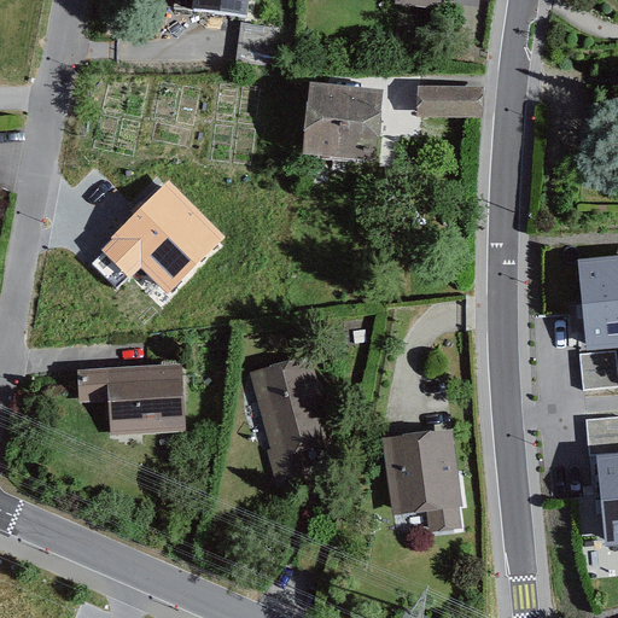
[(249,0),(192,0),(191,10),(246,17),(249,0)]
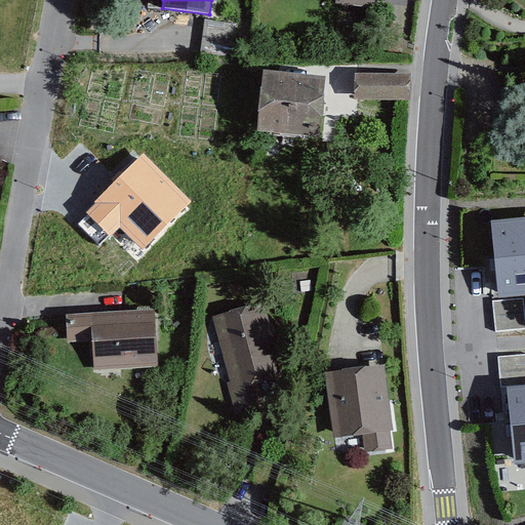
[(336,0),(336,5),(374,9),(374,0),(336,0)]
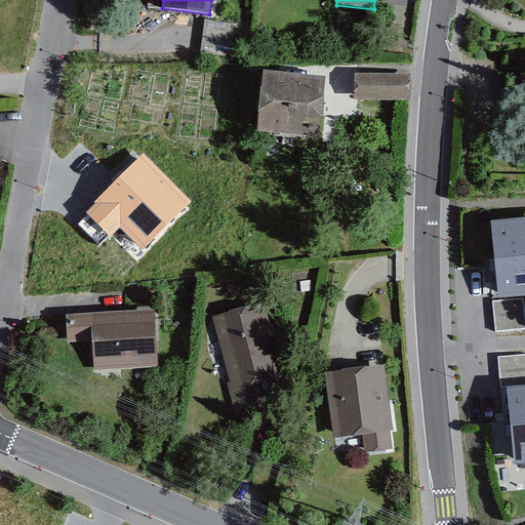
[(354,72),(352,96),(406,98),(407,75),(354,72)]
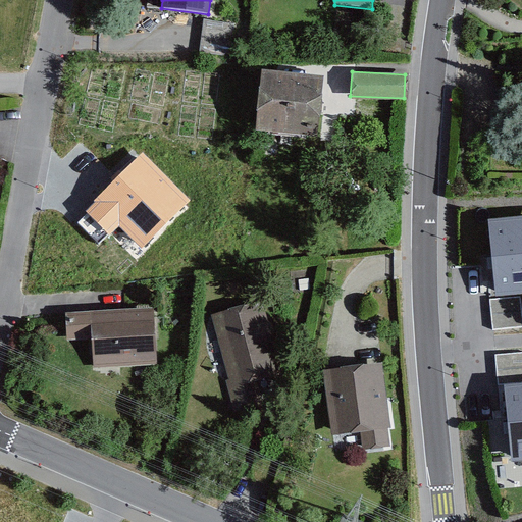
[(327,85),(265,80),(260,135),(322,140),(327,85)]
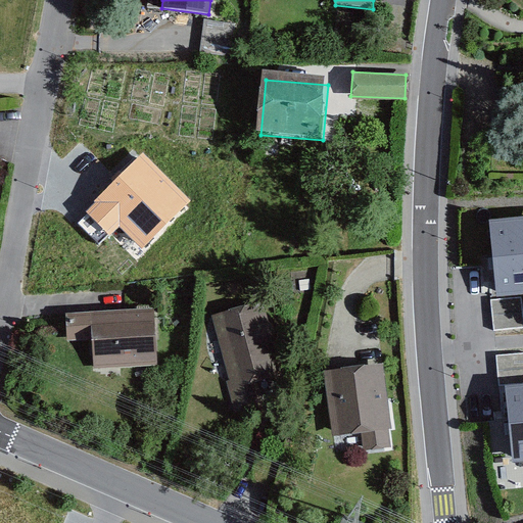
[(187,203),(139,156),(86,210),(110,235),(120,225),(143,248),(187,203)]
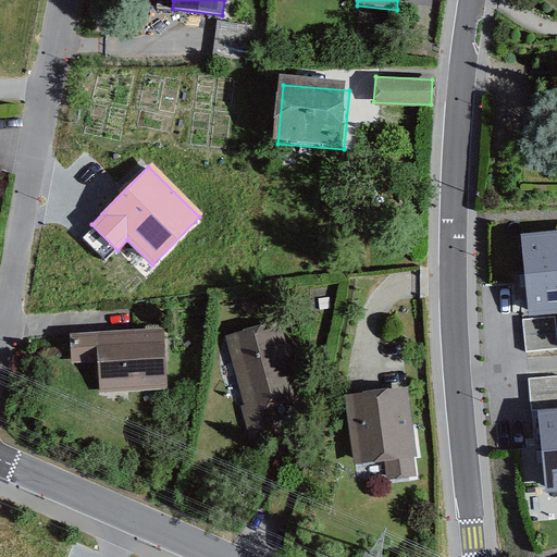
[(556,233),(521,238),(531,318),(556,313),(556,233)]
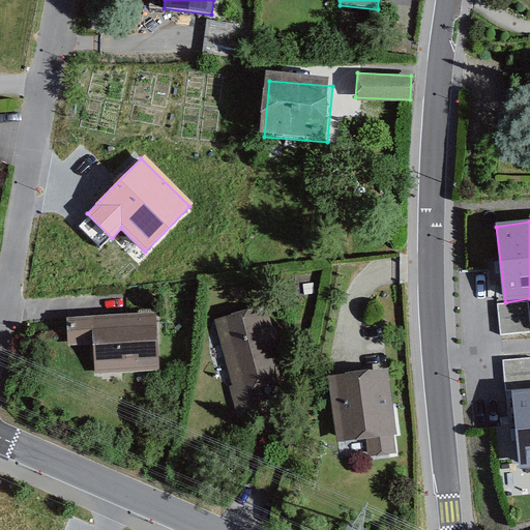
[(498,305),(501,335),(529,331),(529,319),(528,301),(498,305)]
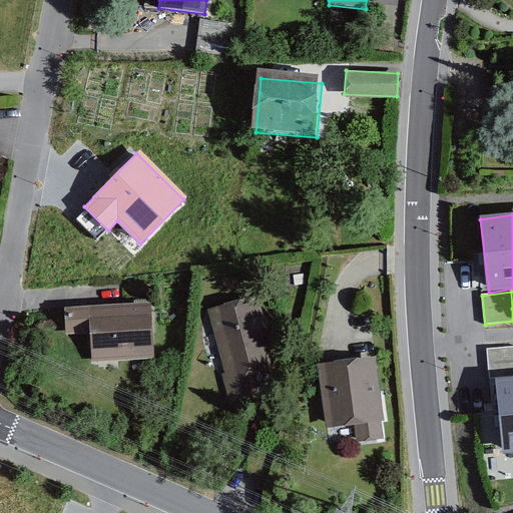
[(264,293),(208,308),(228,381),(283,366),(264,293)]
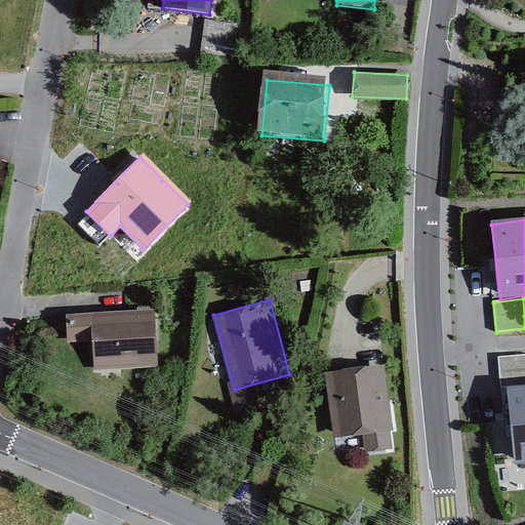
[(155,371),(153,314),(72,317),(73,344),(90,344),(91,373),(155,371)]
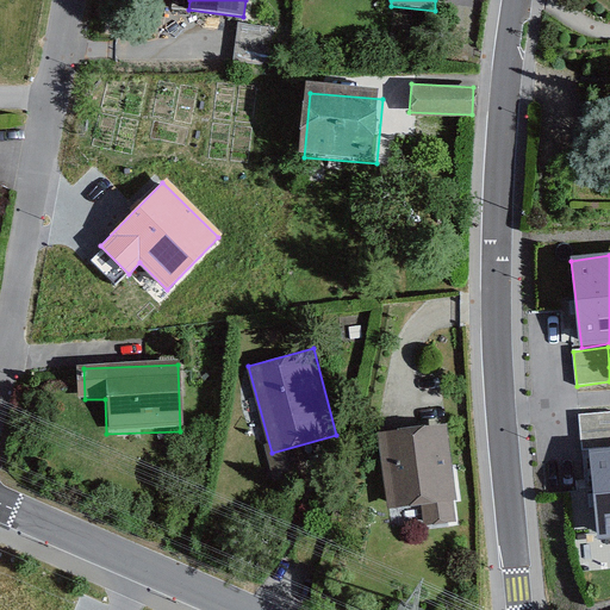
[(609,411),(579,415),(582,449),(609,447),(609,411)]
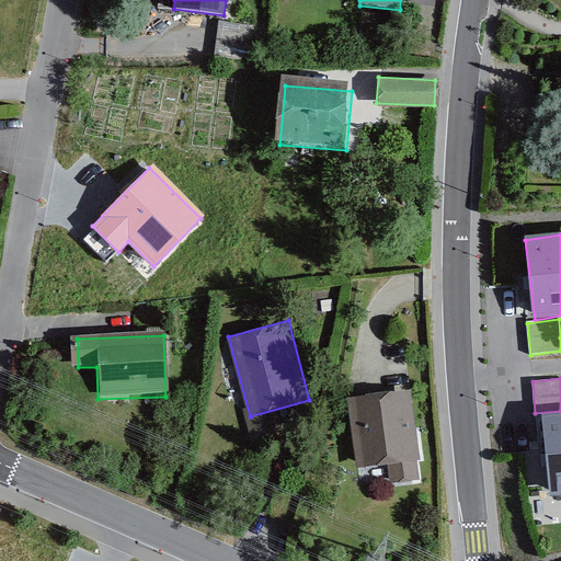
[(412,388),(350,396),(358,470),(386,467),(388,487),(424,482),(412,388)]
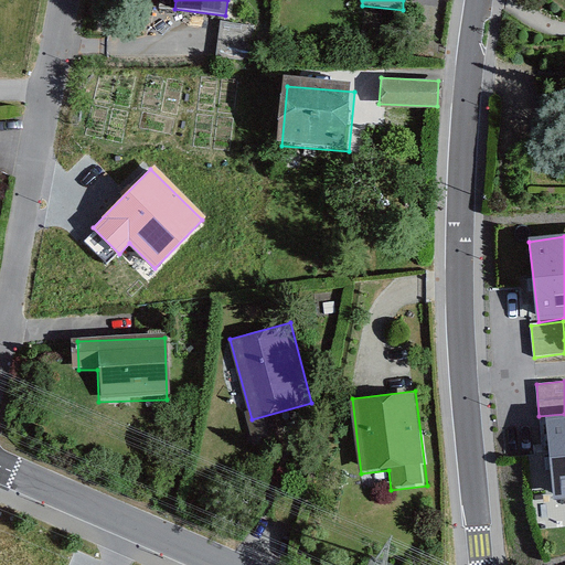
[(564,416),(546,418),(554,502),(564,500),(564,416)]
